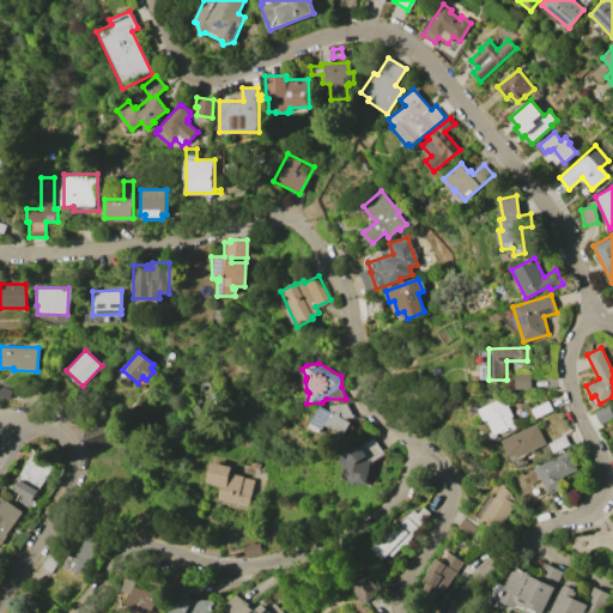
[(530,371),(530,388),(515,388),(515,371),(530,371)]
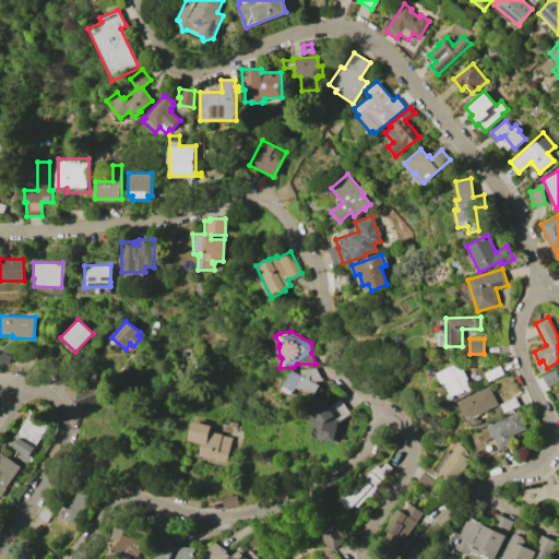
[(0,352),(10,356),(7,365),(0,361),(0,352)]
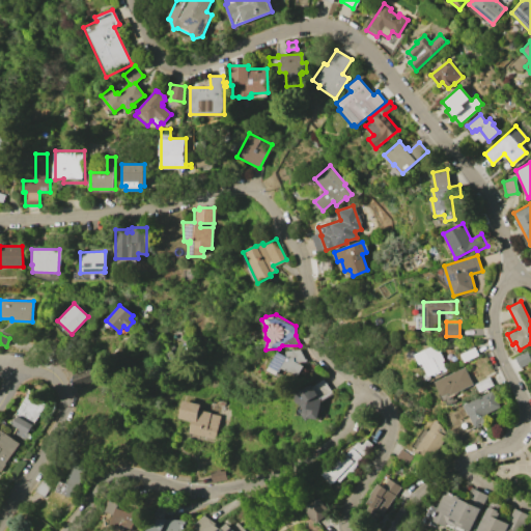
[(432,344),(437,352),(439,351),(443,360),(442,361),(446,369),(434,375),(432,373),(428,376),(423,366),(420,367),(414,355),(432,344)]
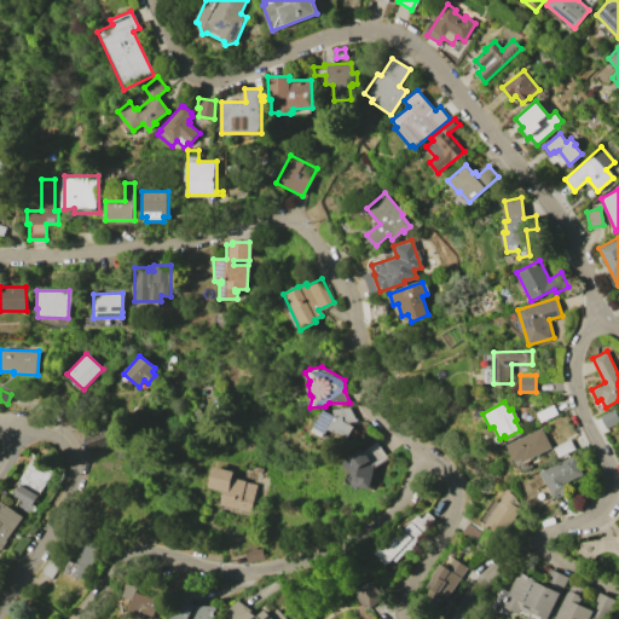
[(557,414),(541,422),(536,414),(553,405),(557,414)]
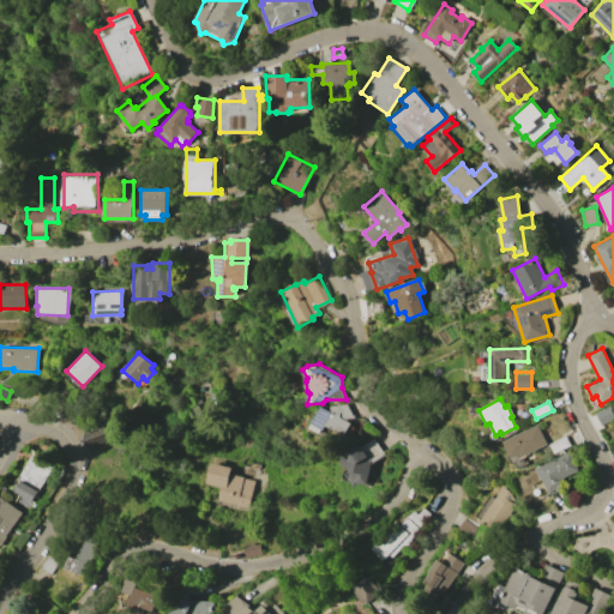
[(199,404),(206,417),(198,422),(190,410),(199,404)]
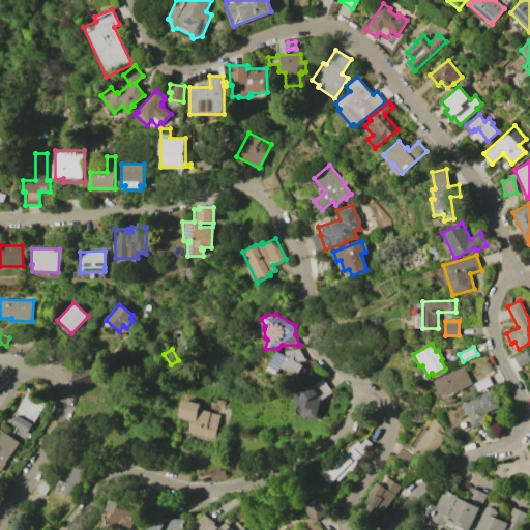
[(277,351),(286,355),(285,350),(299,349),(305,360),(294,361),(302,365),(297,375),(286,369),(286,370),(282,367),(280,372),(278,371),(276,375),(268,370),(277,351)]
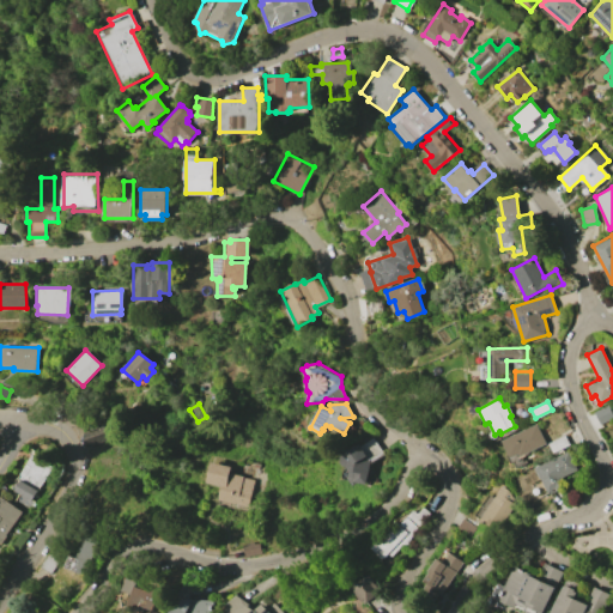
[(607,405),(612,416),(612,418),(600,425),(594,412),(607,405)]
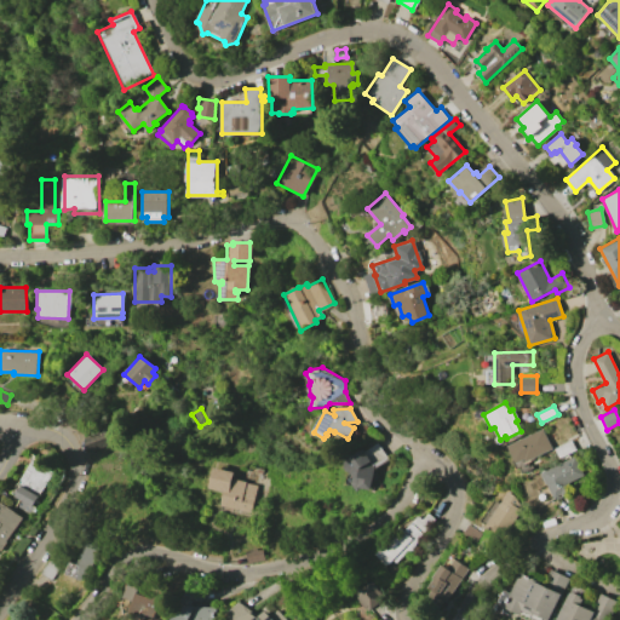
[(541,429),(551,448),(528,459),(532,468),(521,474),(507,446),(541,429)]
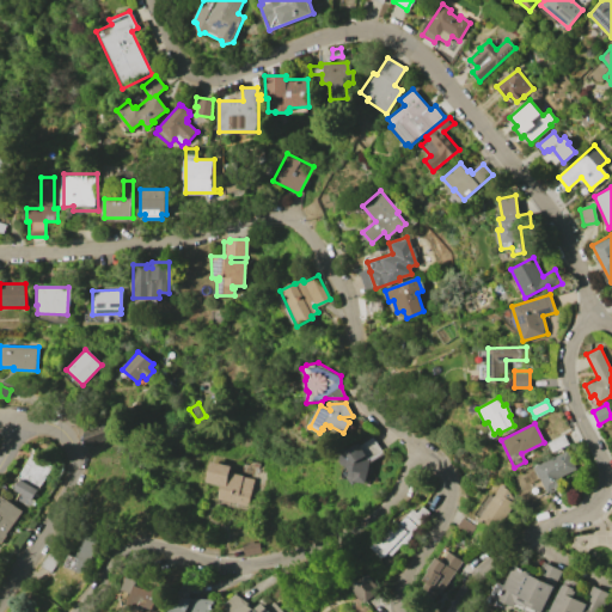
[(568,444),(551,452),(548,442),(563,434),(568,444)]
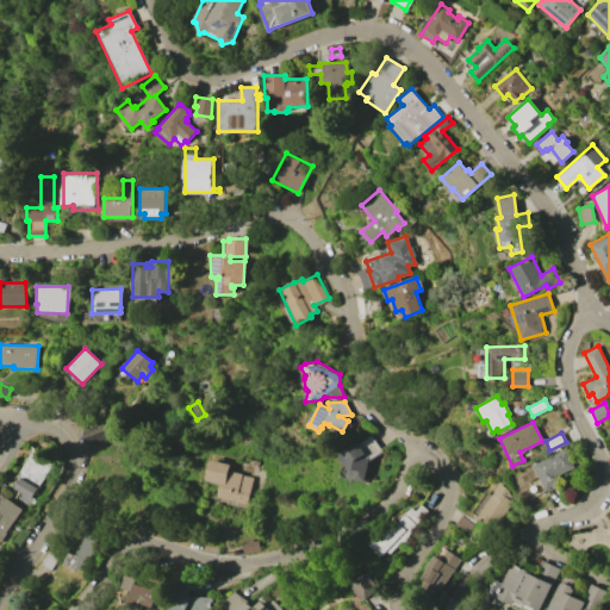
[(368,458),(365,481),(343,478),(346,466),(343,462),(342,464),(336,455),(358,441),(360,443),(372,436),(380,450),(368,458)]
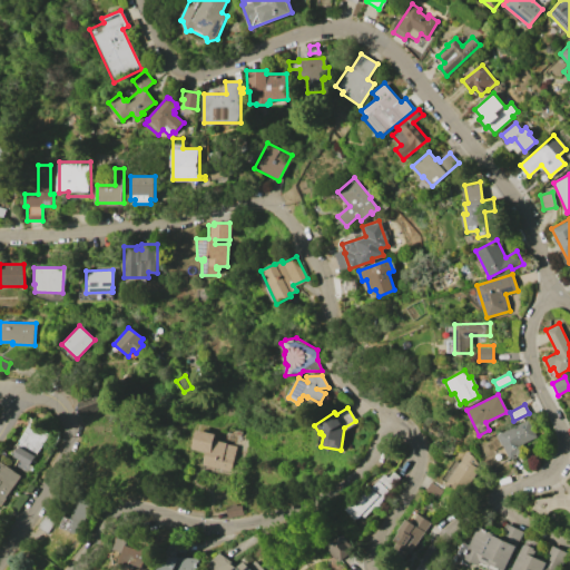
[(527,420),(536,436),(519,445),(523,452),(509,460),(497,434),(527,420)]
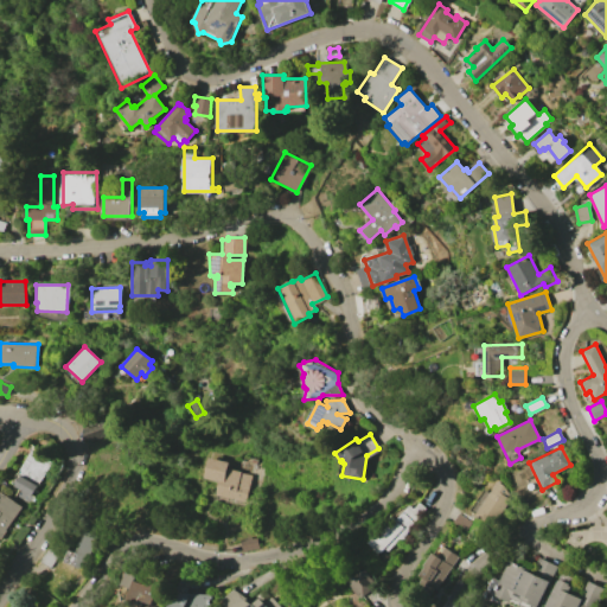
[(14,483),(19,475),(16,473),(30,451),(50,462),(30,494),(33,497),(29,505),(14,496),(18,489),(13,485),(14,483)]
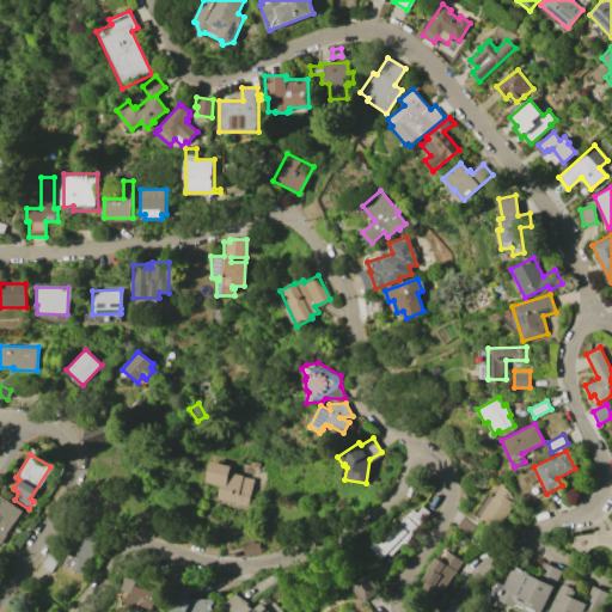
[(209,460),(230,465),(228,472),(242,475),(242,477),(252,479),(246,506),(216,500),(219,484),(204,482),(209,460)]
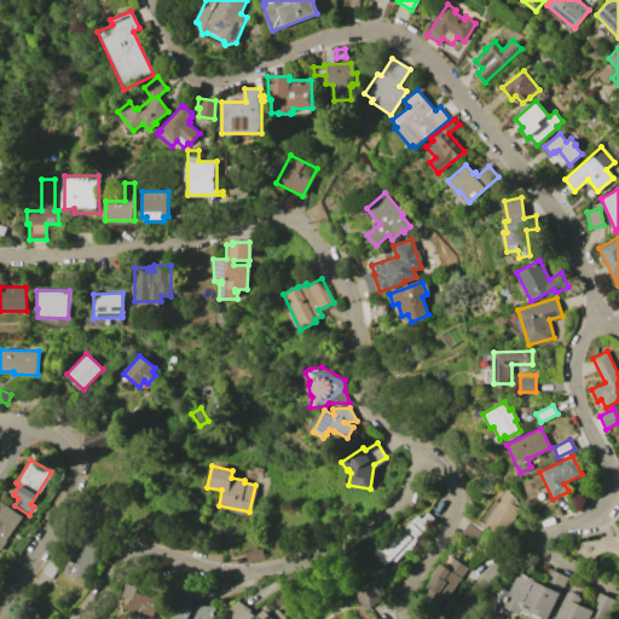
[(492,498),(498,503),(507,490),(526,502),(507,531),(505,530),(502,536),(484,525),(486,520),(480,516),(492,498)]
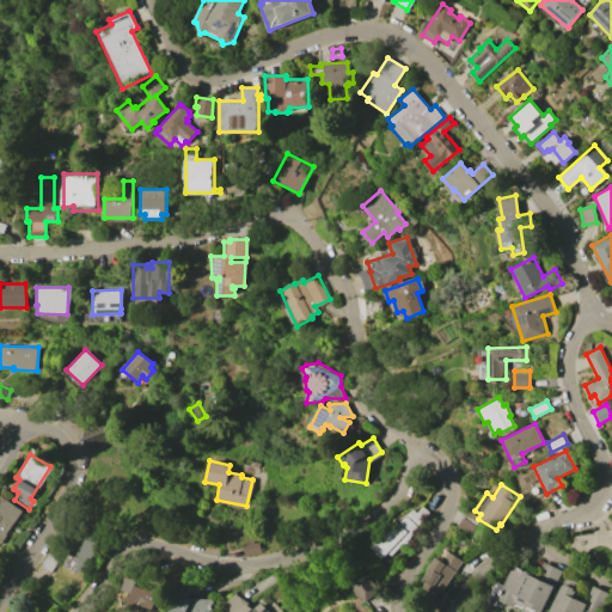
[(0,495),(22,512),(5,534),(6,534),(0,542),(0,495)]
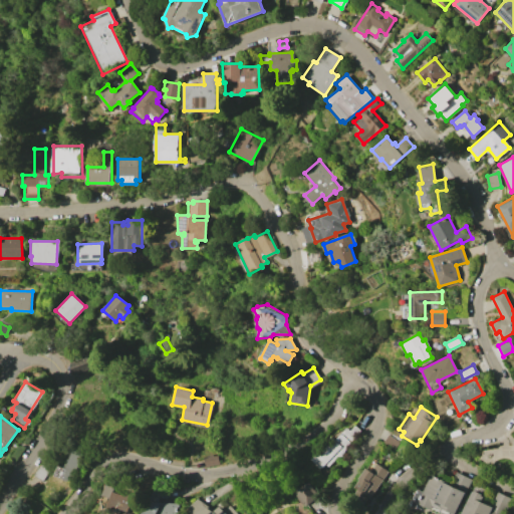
[(332,438),(334,440),(346,427),(349,431),(354,425),(360,431),(349,442),(340,458),(337,456),(328,467),(325,464),(321,469),(311,460),(332,438)]
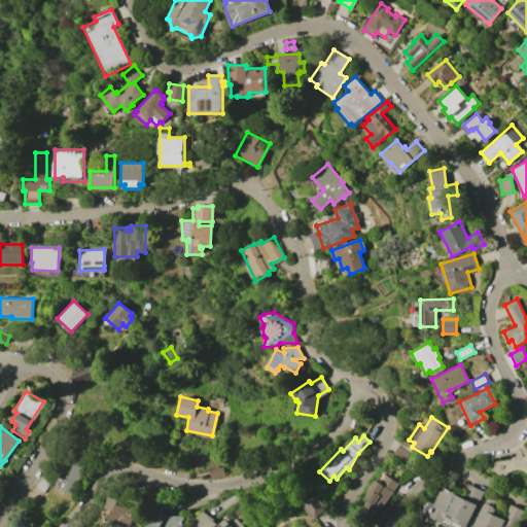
[(61,478),(67,480),(75,460),(88,466),(74,495),(57,488),(61,478)]
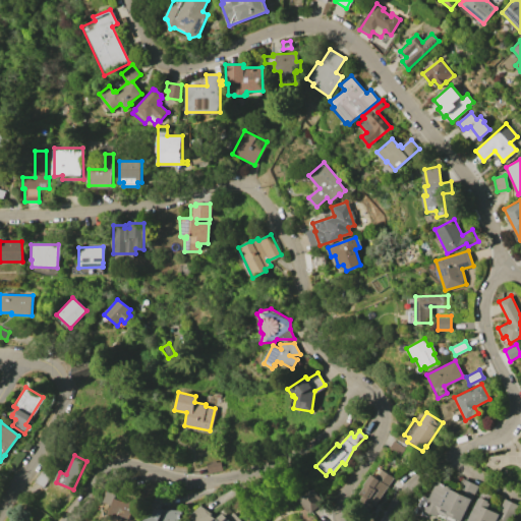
[(222,470),(208,472),(206,464),(210,463),(210,461),(216,460),(216,462),(221,461),(222,470)]
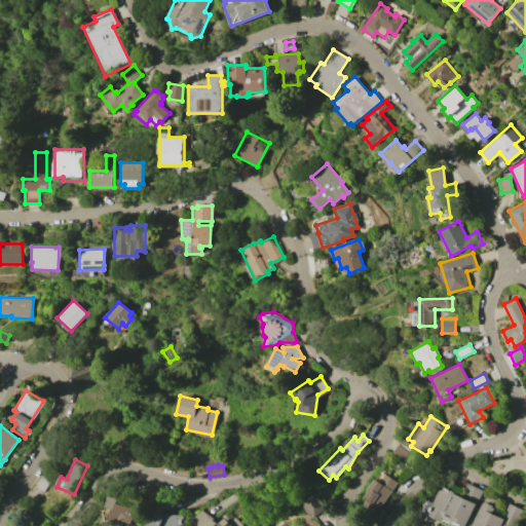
[(42,492),(34,486),(41,474),(50,480),(42,492)]
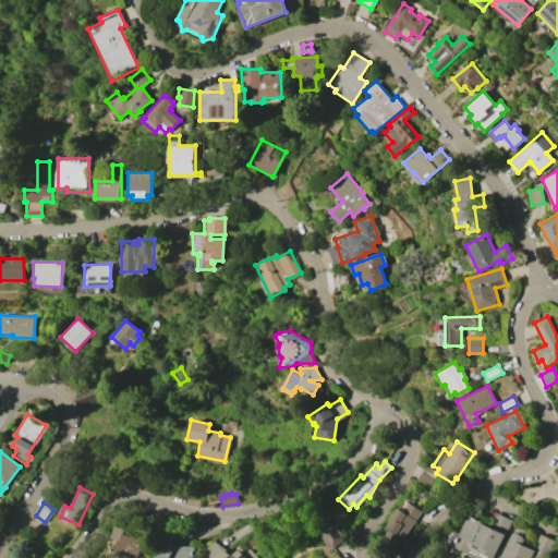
[(398,508),(403,511),(409,502),(422,511),(402,540),(401,538),(397,545),(385,536),(389,531),(386,529),(391,521),(389,520),(398,508)]
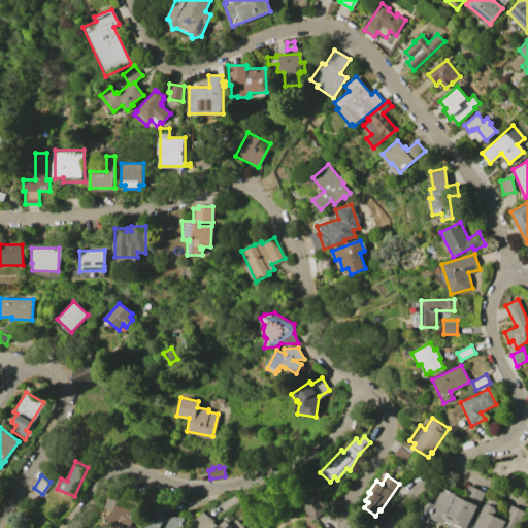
[(443,488),(455,493),(455,494),(462,498),(468,485),(485,492),(468,527),(463,525),(461,527),(458,527),(452,525),(451,527),(440,524),(440,523),(432,519),(430,523),(422,519),(429,502),(435,504),(443,488)]
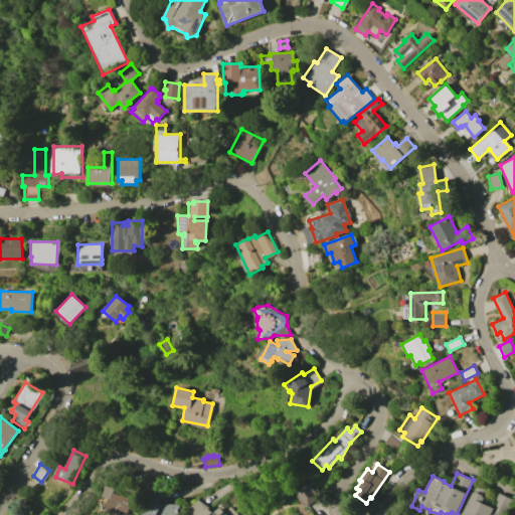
[(309,483),(320,497),(307,507),(296,494),(309,483)]
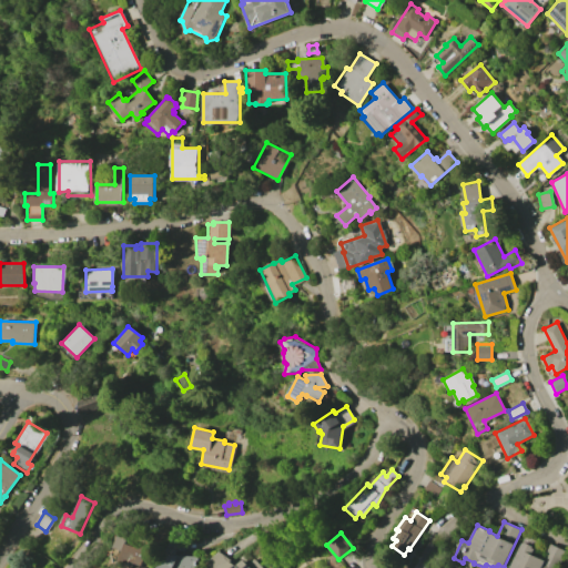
[(122,535),(131,538),(129,544),(142,548),(143,546),(151,549),(143,566),(133,561),(131,566),(121,561),(125,551),(117,547),(122,535)]
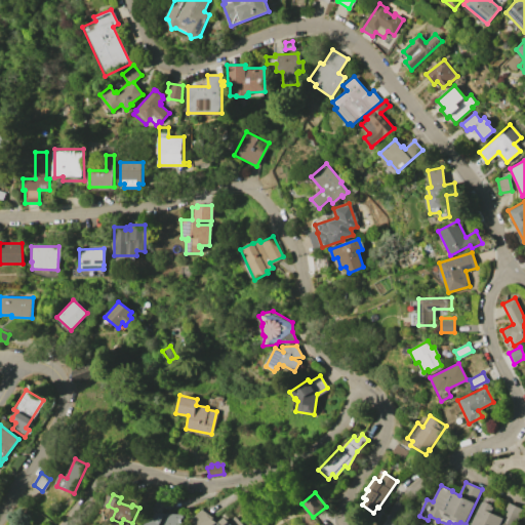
[(472,524),(483,501),(485,502),(486,500),(492,505),(492,506),(494,507),(492,513),(502,518),(508,508),(507,508),(509,502),(524,510),(516,524),(472,524)]
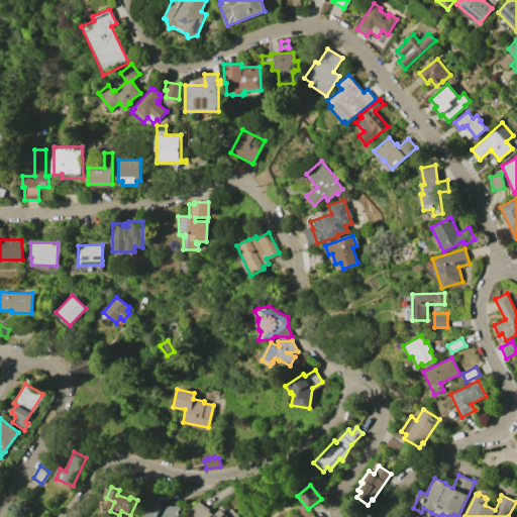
[(200,501),(216,513),(220,509),(224,514),(231,508),(238,516),(190,516),(187,513),(200,501)]
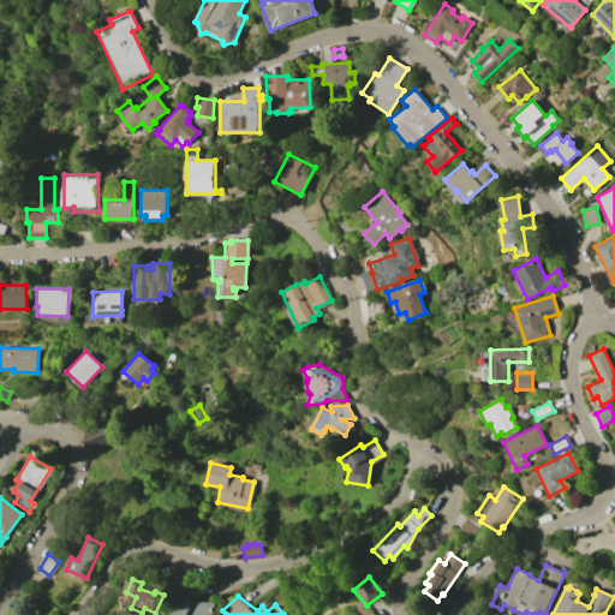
[(172,614),(177,599),(218,602),(216,614),(172,614)]
